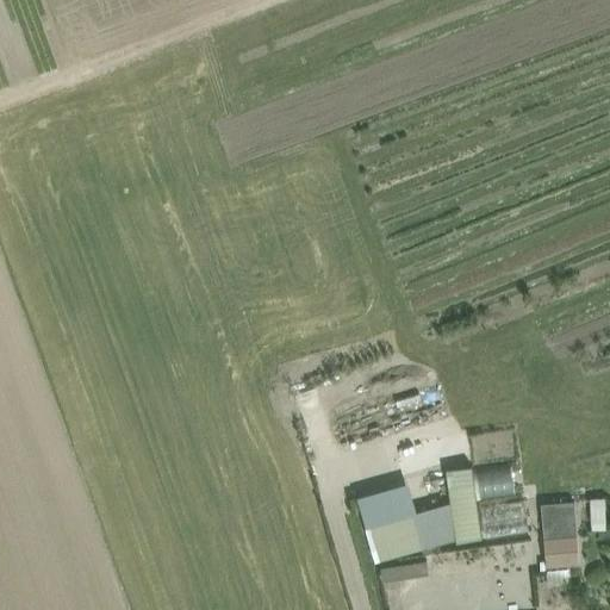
[(464,546),(490,545),(487,471),(460,472),(464,546)]
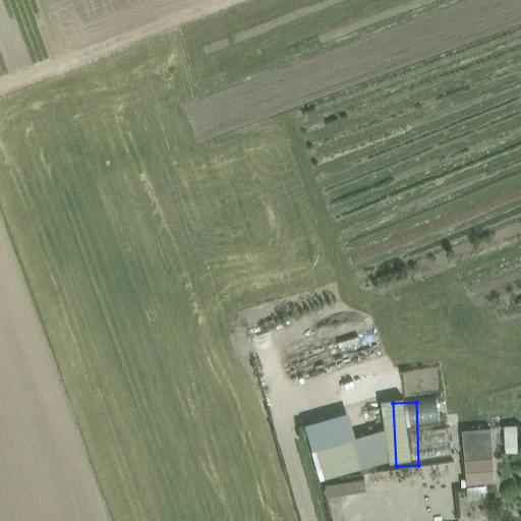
[(321,448),(336,444),(329,419),(309,424),(312,437),(316,436),(321,448)]
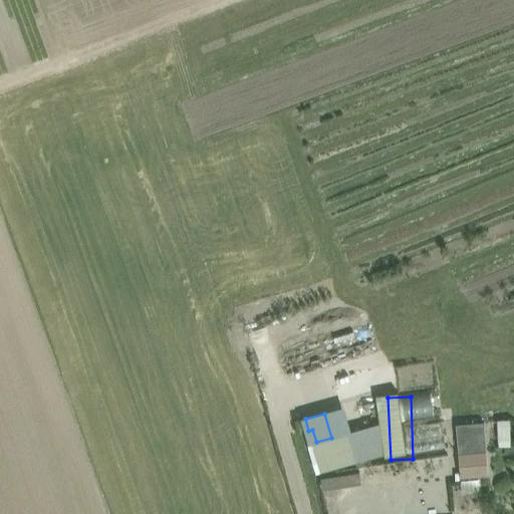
[(414,424),(418,457),(455,452),(450,419),(414,424)]
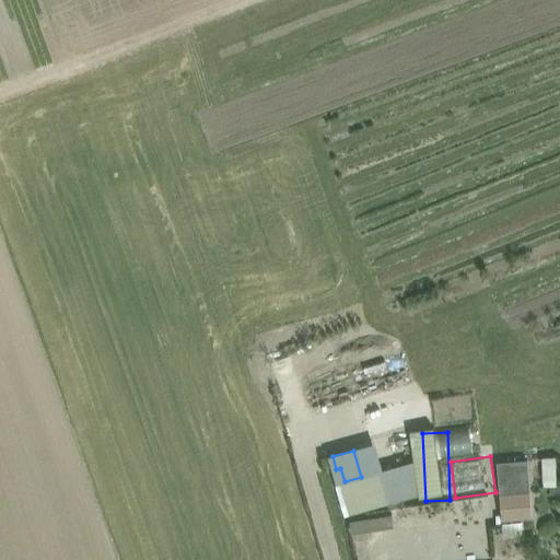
[(556,457),(543,458),(544,479),(557,478),(556,457)]
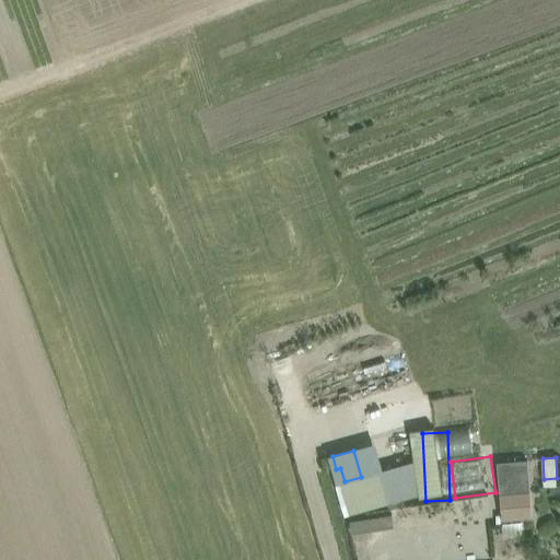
[(503,522),(516,520),(534,517),(532,489),(500,492),(503,522)]
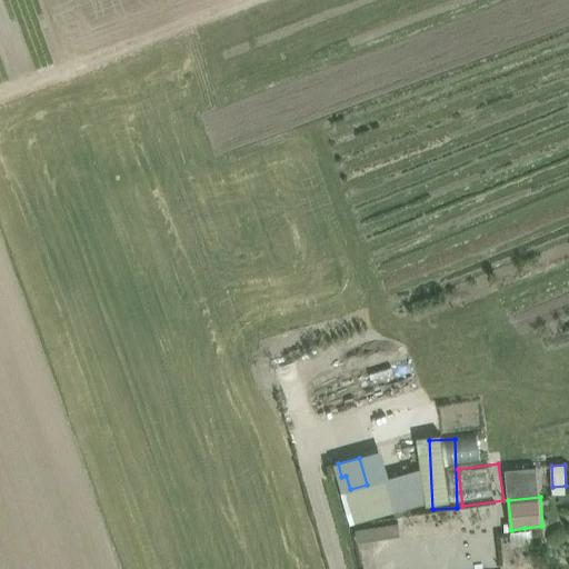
[(398,523),(356,529),(357,542),(400,536),(398,523)]
